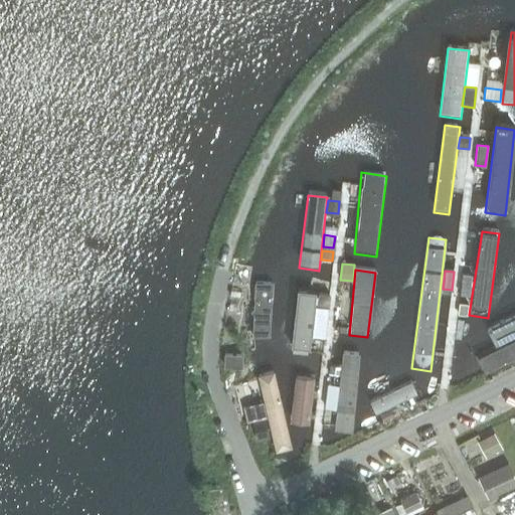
[(462,274),(460,295),(469,296),(471,275),(462,274)]
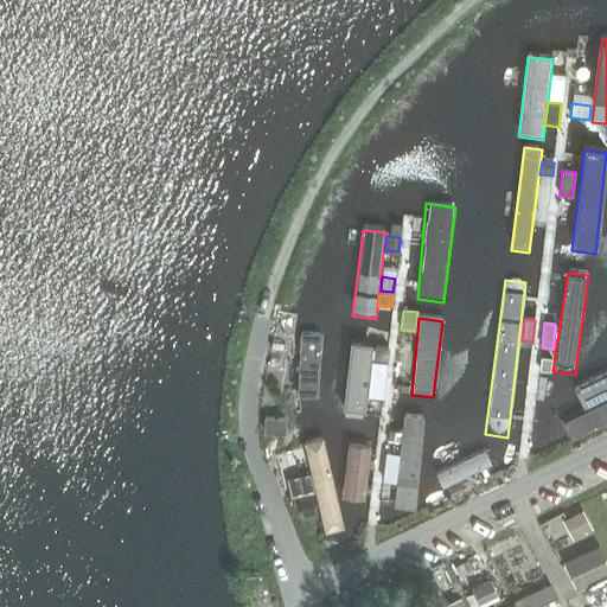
[(300,327),(291,391),(312,395),(321,331),(300,327)]
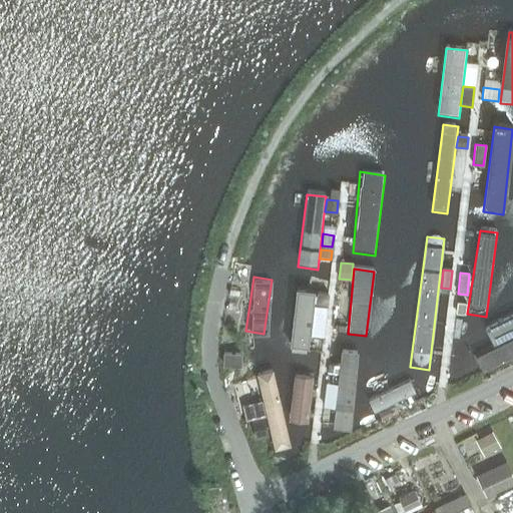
[(298,291),(290,353),(312,355),(319,294),(298,291)]
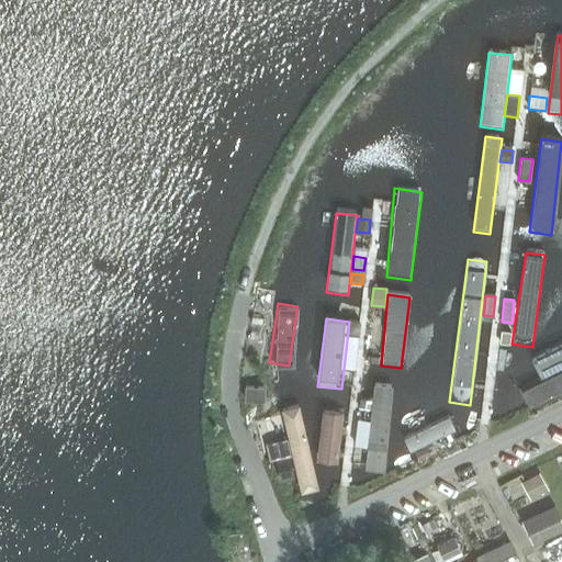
[(501,332),(499,344),(509,345),(510,333),(501,332)]
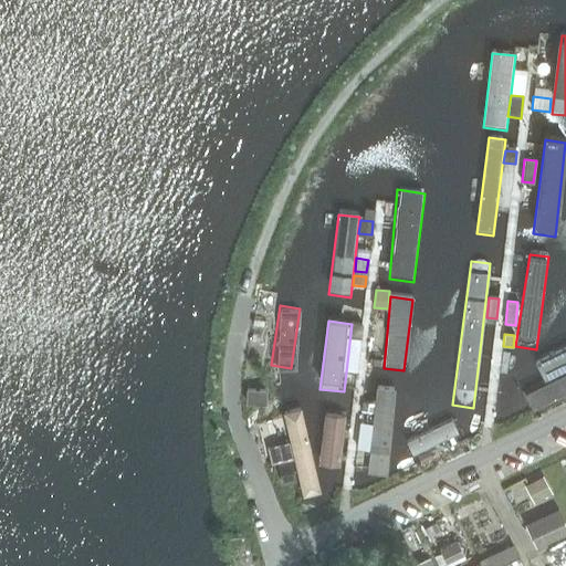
[(565,352),(514,377),(527,410),(565,392),(565,352)]
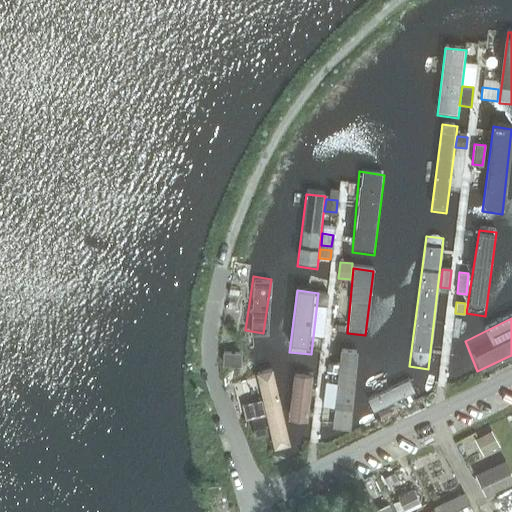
[(222,365),(240,365),(240,352),(222,352),(222,365)]
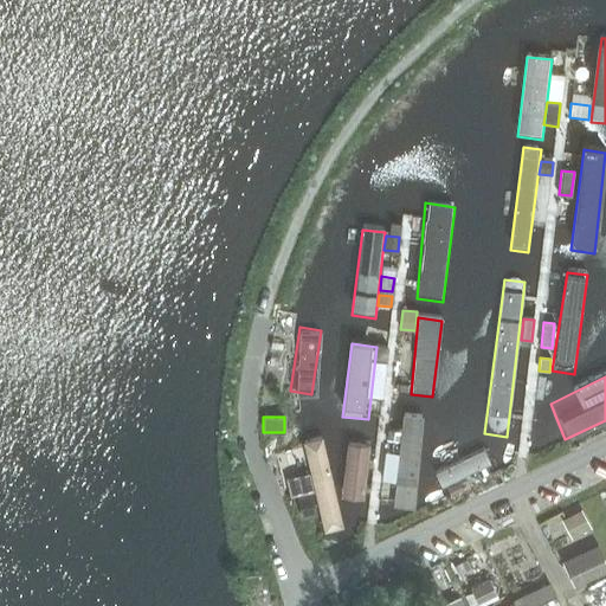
[(403,418),(392,510),(413,511),(423,420),(403,418)]
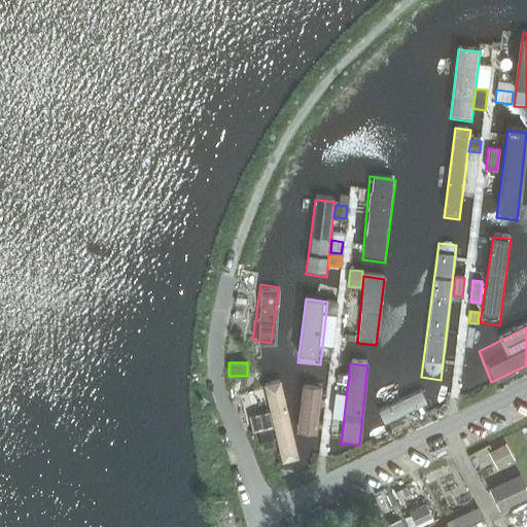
[(336,383),(347,385),(348,376),(337,375),(336,383)]
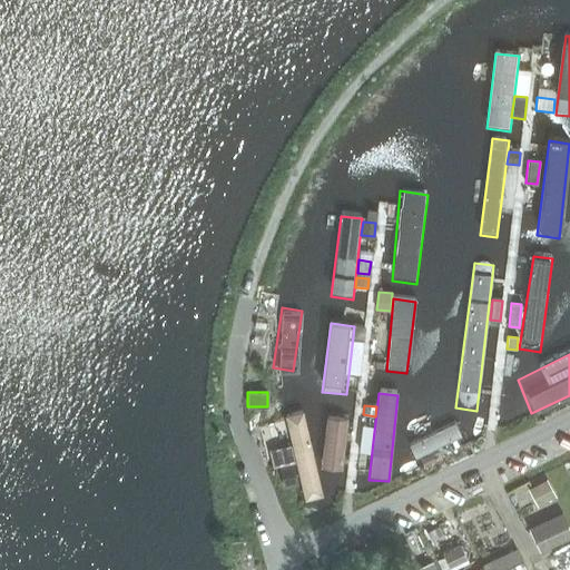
[(302,414),(282,420),(292,463),(297,484),(302,505),(322,501),(302,414)]
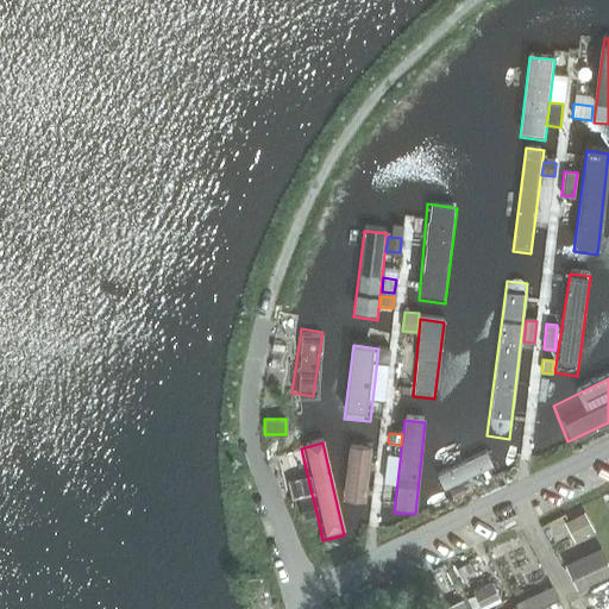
[(374,449),(352,446),(345,504),(366,507),(374,449)]
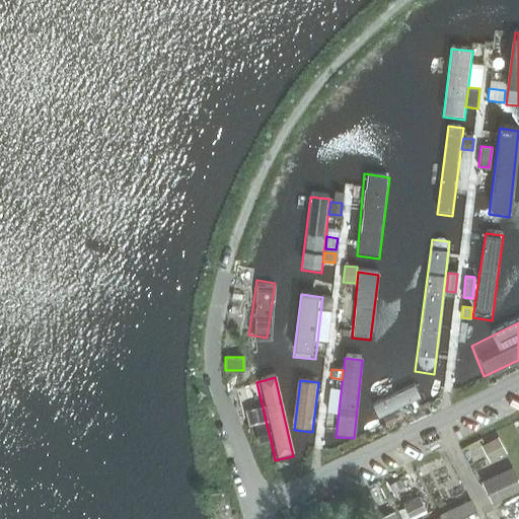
[(414,386),(373,406),(381,426),(421,408),(414,386)]
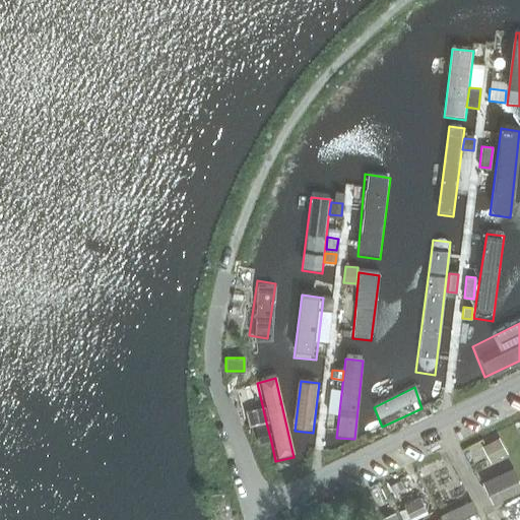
[(327,412),(338,413),(340,396),(329,395),(327,412)]
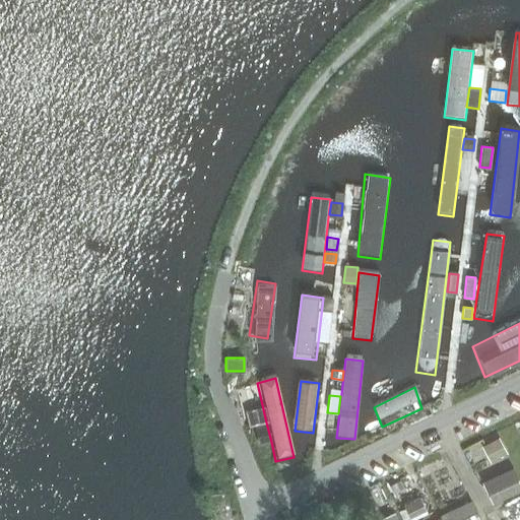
[(259,445),(271,442),(266,423),(255,426),(259,445)]
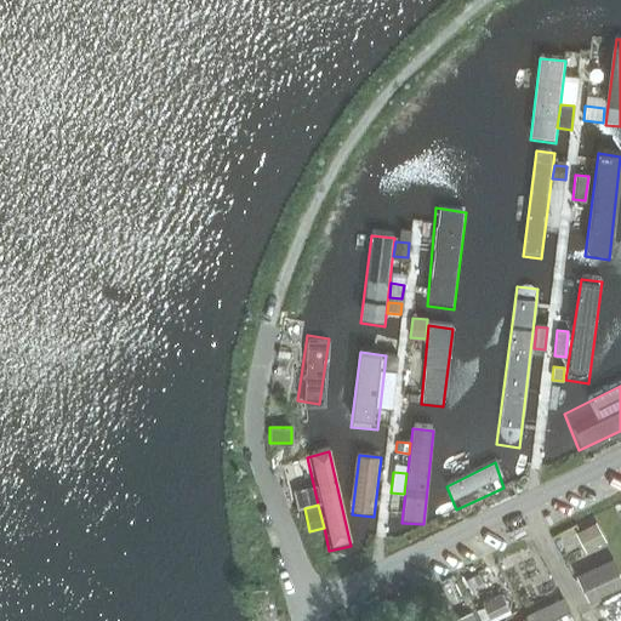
[(596,522),(580,530),(590,550),(605,541),(596,522)]
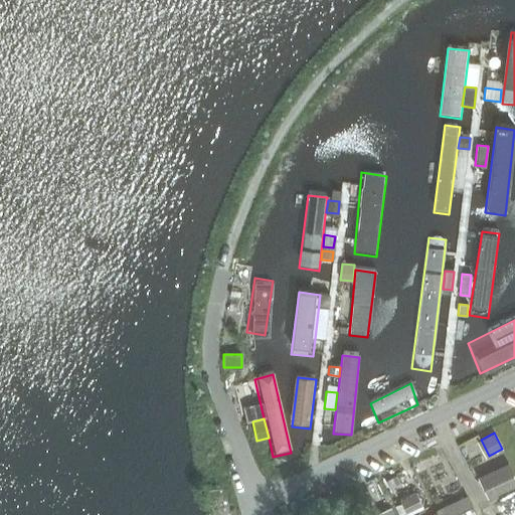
[(514,478),(508,462),(477,476),(487,499),(514,485),(514,478)]
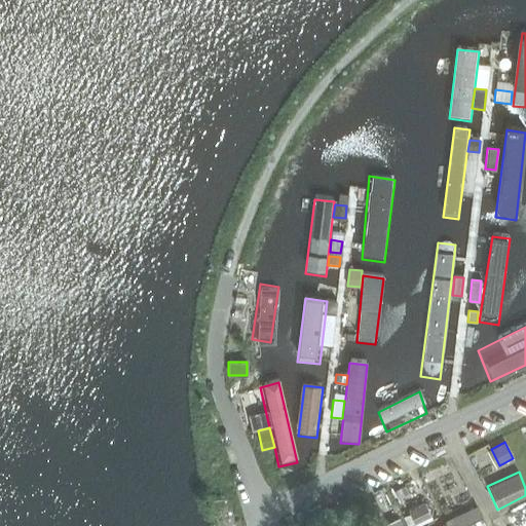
[(398,499),(408,493),(405,486),(393,492),(398,499)]
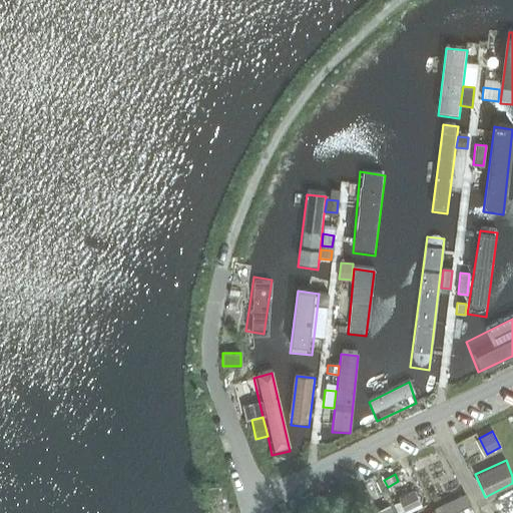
[(416,490),(400,497),(405,509),(421,502),(416,490)]
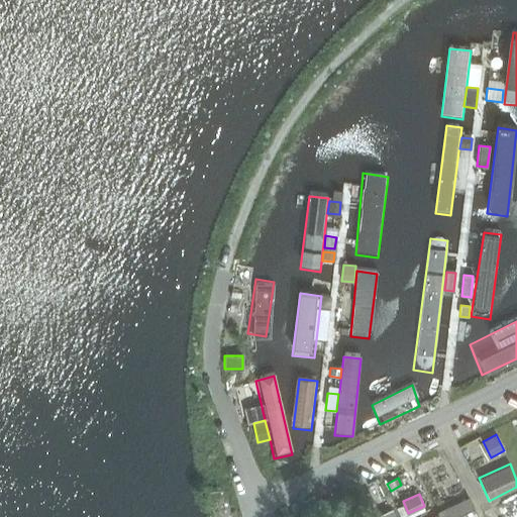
[(469,496),(437,511),(439,516),(462,516),(476,511),(469,496)]
